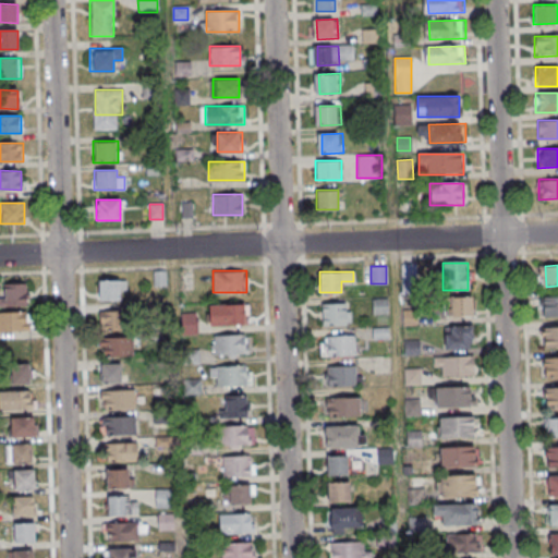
[(125,280),(98,280),(98,300),(125,300),(125,280)]
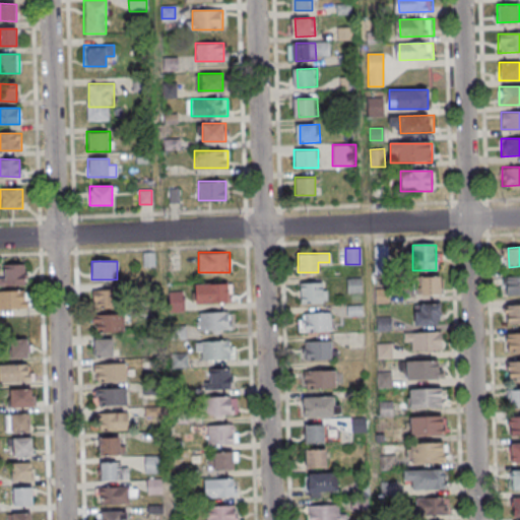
[(0,284),(24,285),(24,264),(2,265),(2,274),(0,273),(0,284)]
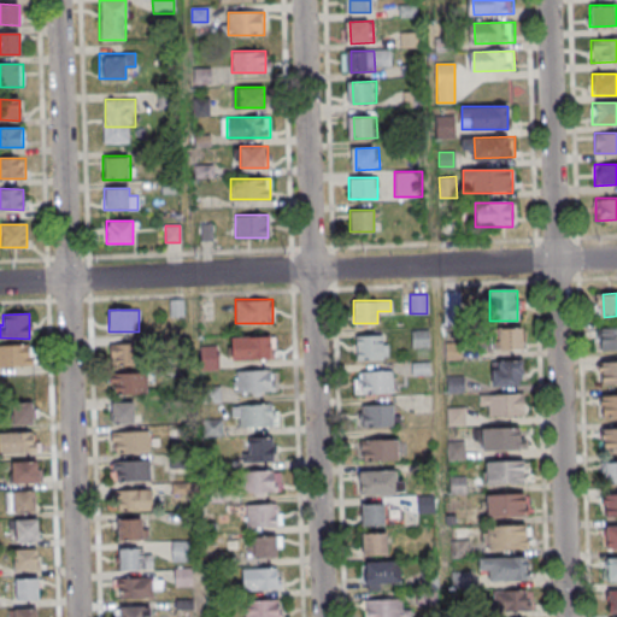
[(616,328),(616,351),(604,352),(603,329),(616,328)]
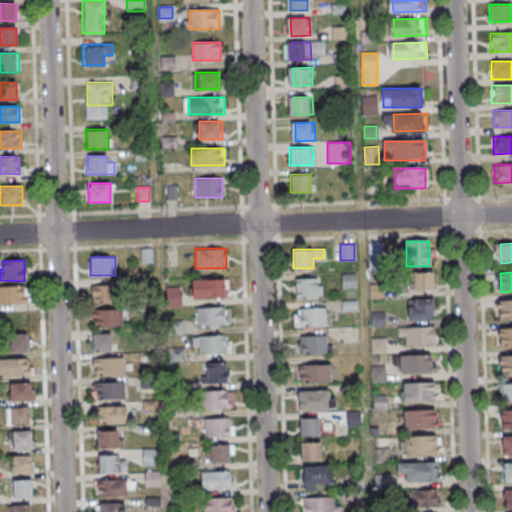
[(410,291),(433,291),(433,273),(410,273),(410,291)]
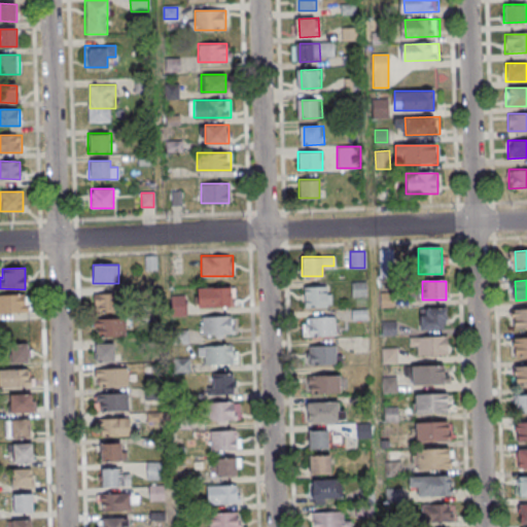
[(366,296),(366,282),(352,282),(352,296),(366,296)]
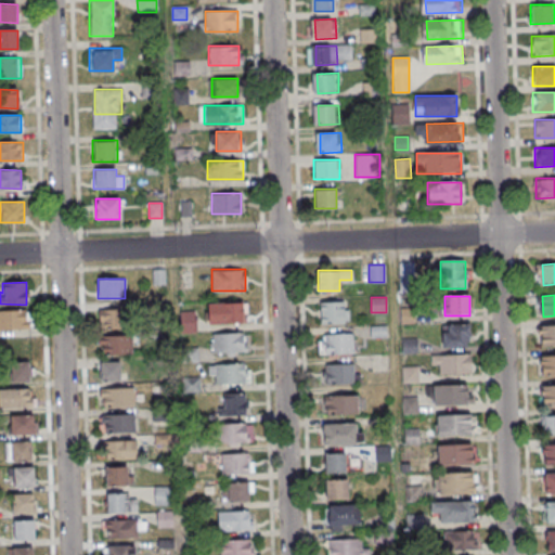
[(348,301),(320,301),(320,323),(348,323),(348,301)]
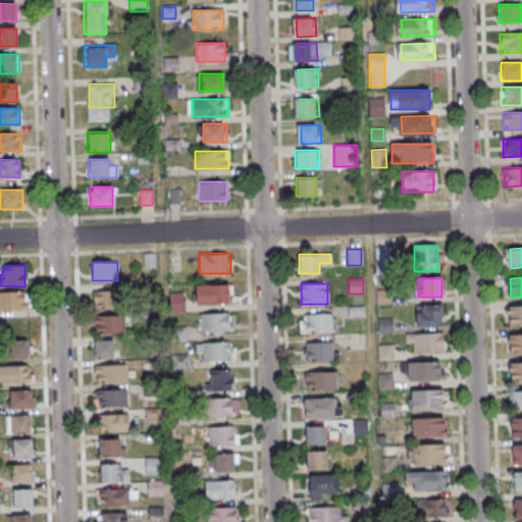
[(192,284),(192,303),(231,303),(231,284),(192,284)]
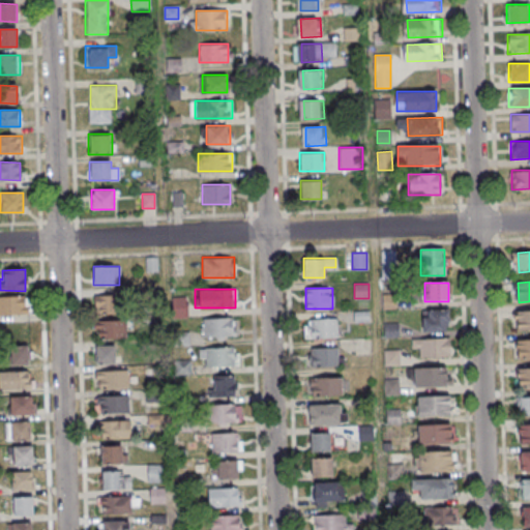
[(118,314),(118,295),(94,295),(94,314),(118,314)]
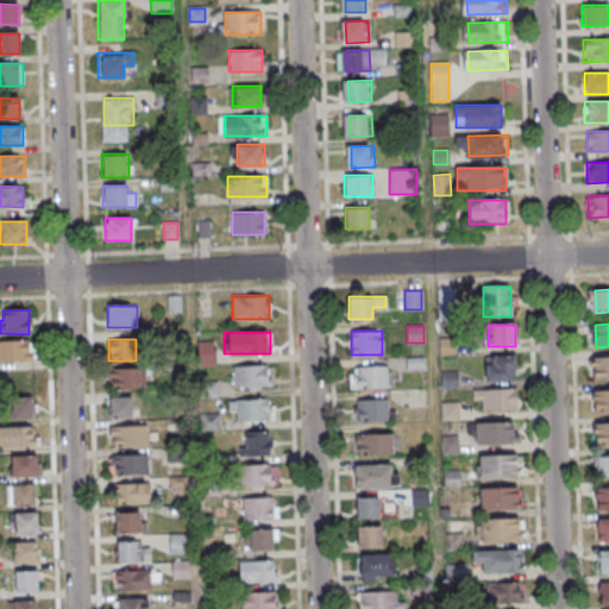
[(0,360),(32,362),(32,340),(0,340),(0,360)]
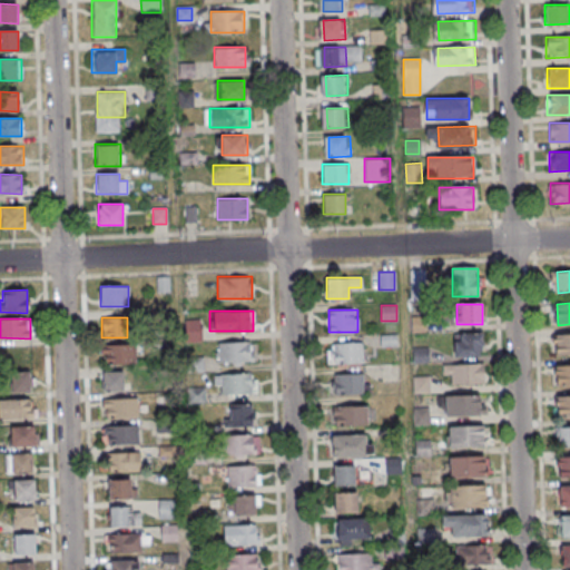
[(199,322),(186,322),(186,342),(199,342),(199,322)]
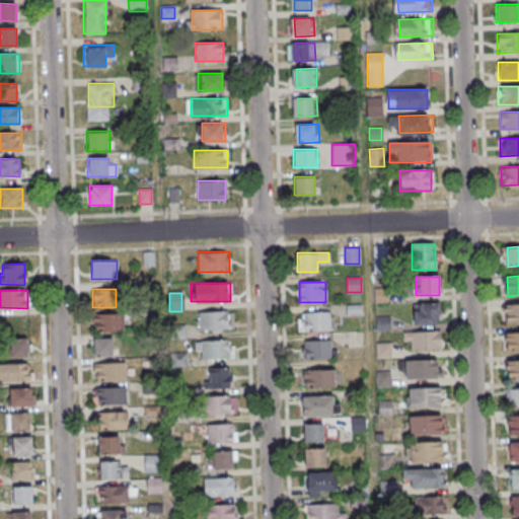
[(413,324),(439,324),(439,302),(413,303),(413,324)]
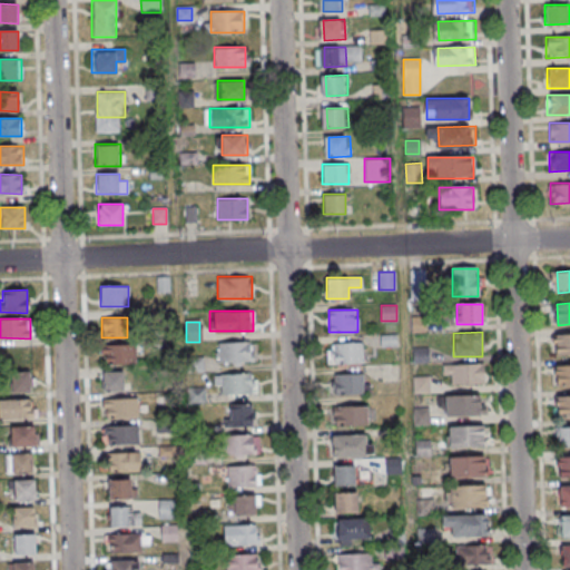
[(381,346),(395,346),(395,334),(381,334),(381,346)]
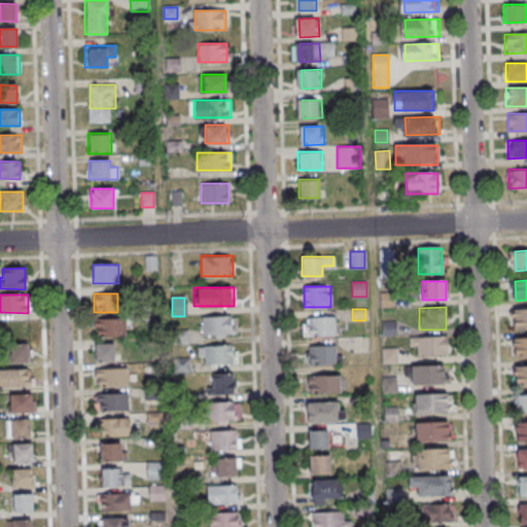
[(526,309),(526,329),(517,330),(517,310),(526,309)]
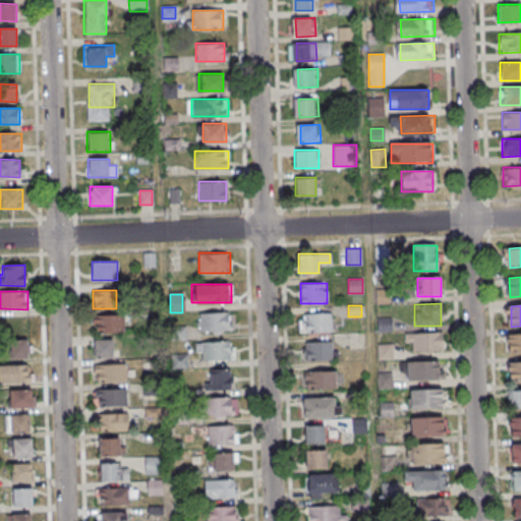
[(231,312),(197,312),(197,331),(231,331),(231,312)]
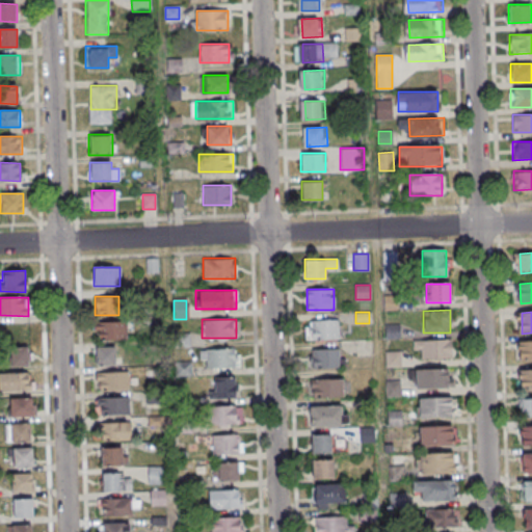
[(306,320),(306,340),(339,340),(339,320),(306,320)]
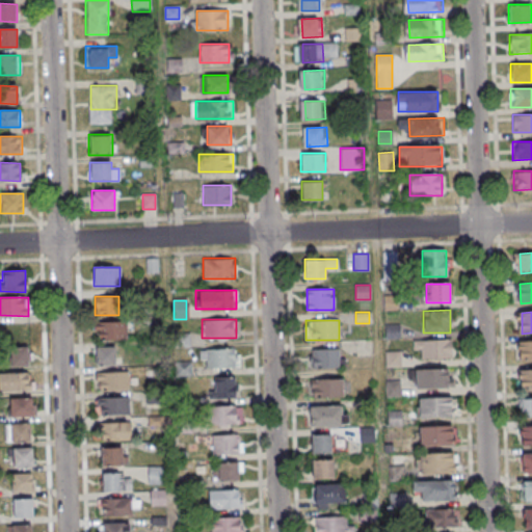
[(127,340),(127,321),(96,321),(96,340),(127,340)]
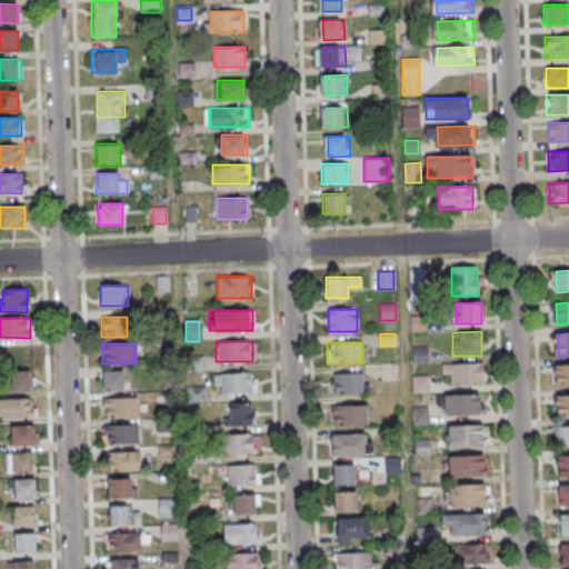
[(488,362),(489,385),(455,386),(453,363),(488,362)]
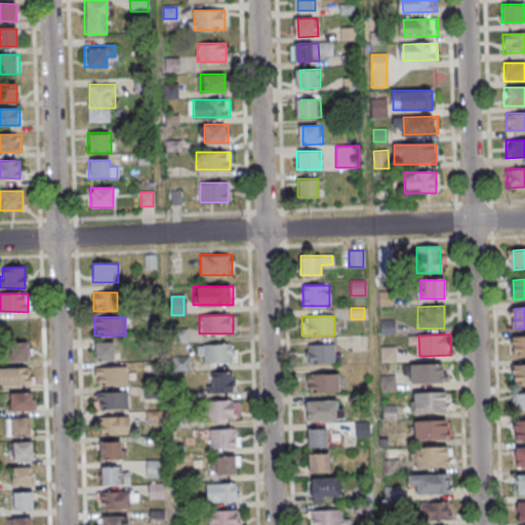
[(524,336),(524,356),(516,357),(516,337),(524,336)]
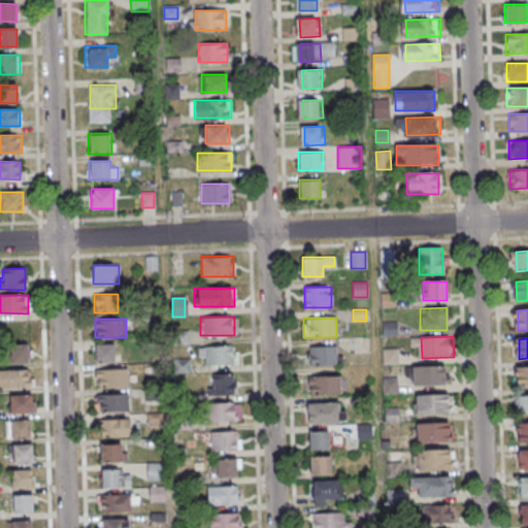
[(28,364),(28,343),(4,343),(4,364),(28,364)]
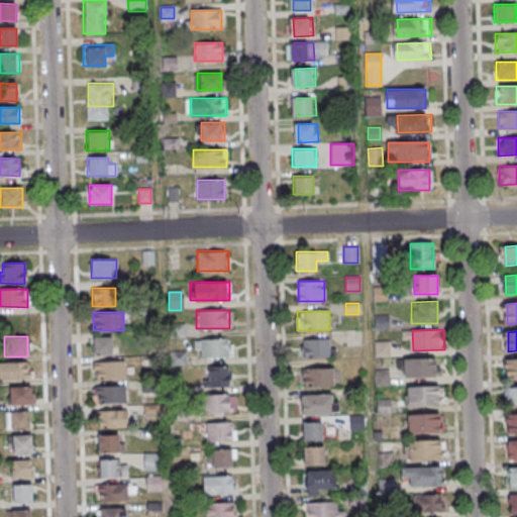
[(91,336),(91,354),(112,354),(112,336),(91,336)]
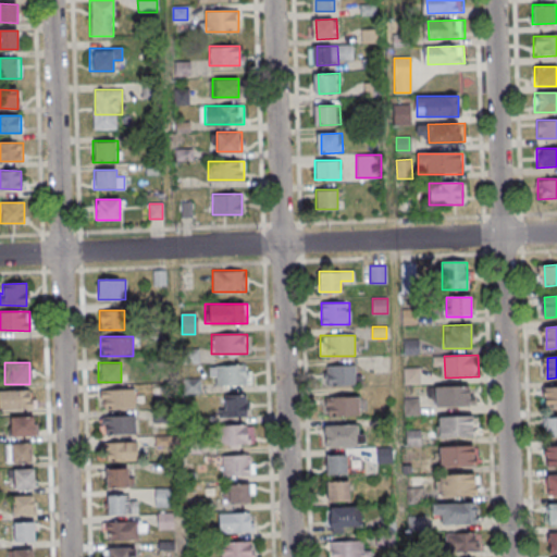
[(210,364),(210,385),(250,385),(250,364),(210,364)]
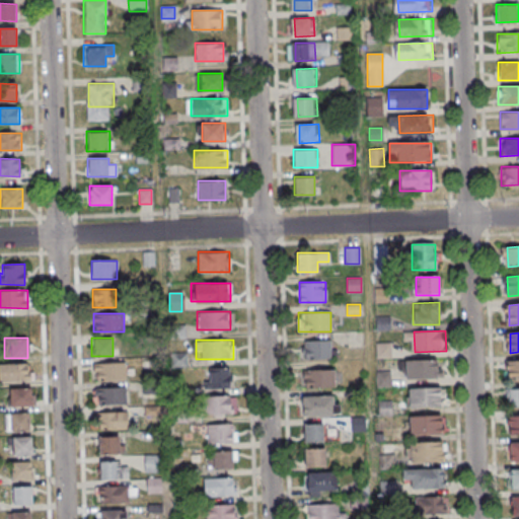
[(303,341),(303,359),(336,359),(336,341),(303,341)]
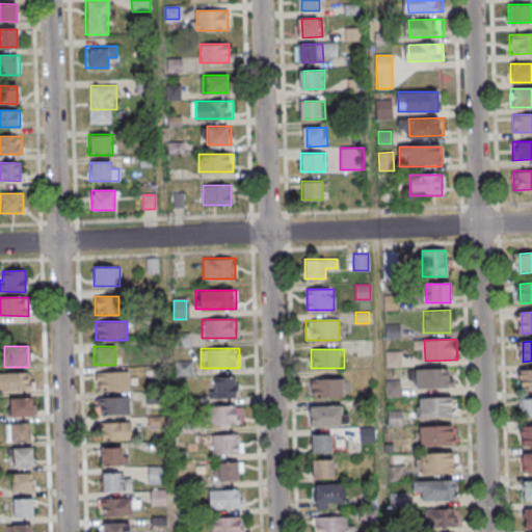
[(390,352),(405,351),(405,368),(390,368),(390,352)]
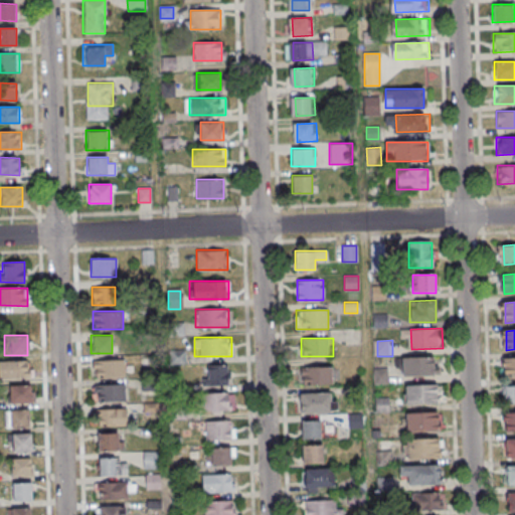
[(437,356),(438,376),(406,377),(405,357),(437,356)]
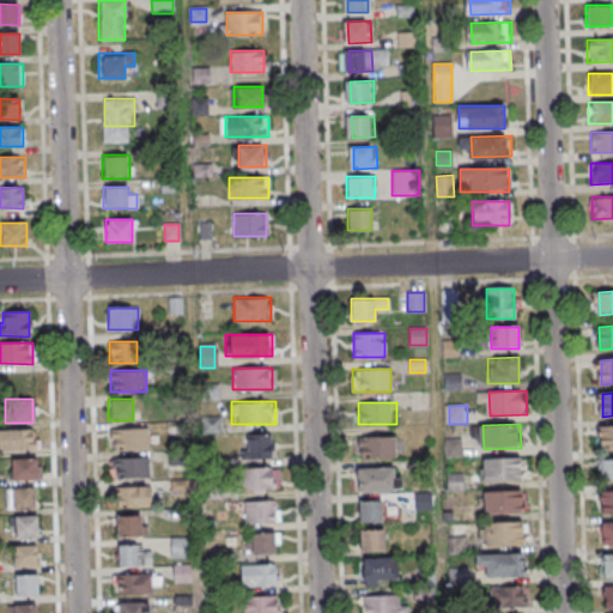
[(612,426),(612,450),(604,451),(602,428),(612,426)]
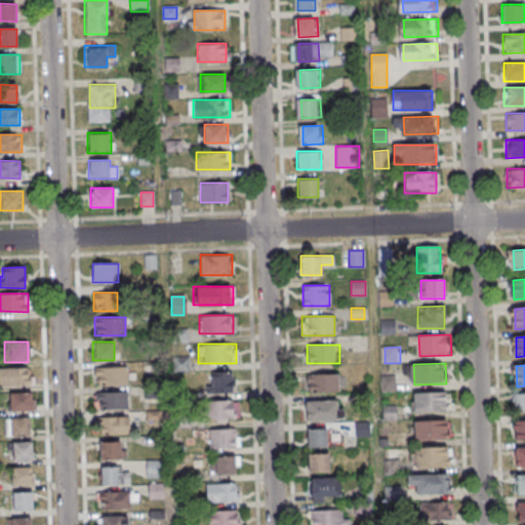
[(126,384),(126,366),(94,366),(94,384),(126,384)]
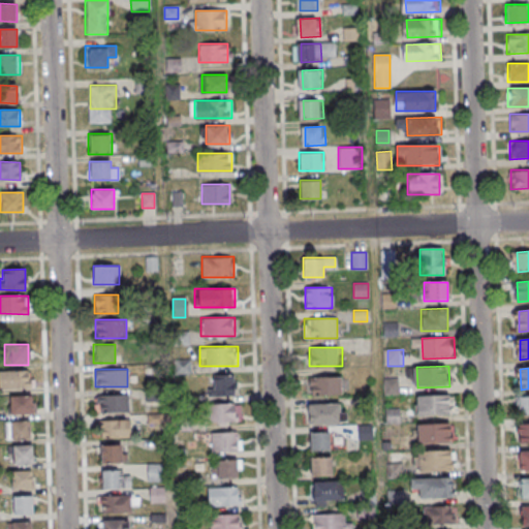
[(0,370),(0,387),(31,389),(31,371),(0,370)]
